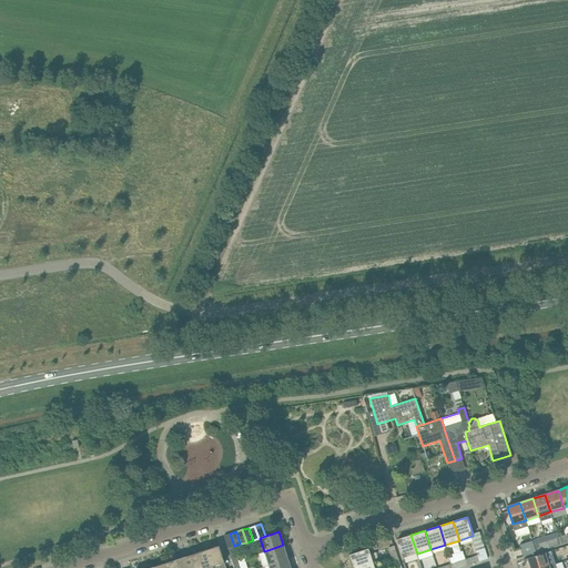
[(479,533),(473,534),(473,536),(472,536),(473,539),(476,550),(477,556),(479,561),(487,558),(479,533)]
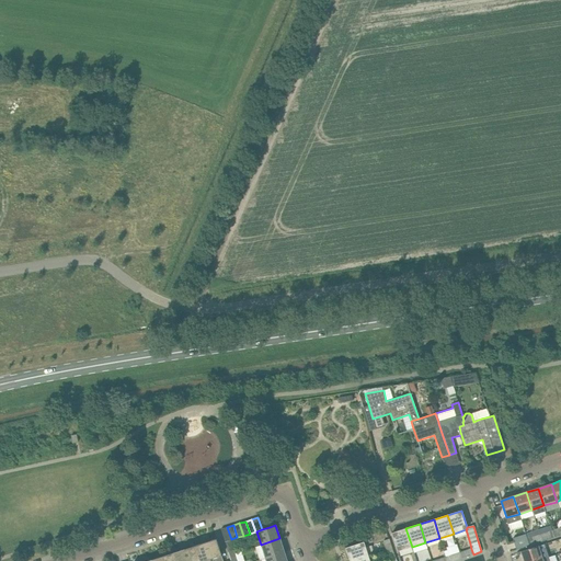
[(230,540),(231,539),(227,527),(221,529),(225,541),(230,540)]
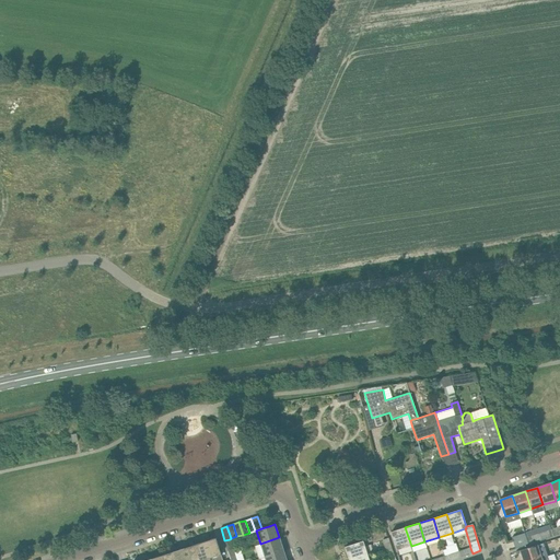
[(411,546),(405,527),(391,533),(395,543),(397,550),(411,546)]
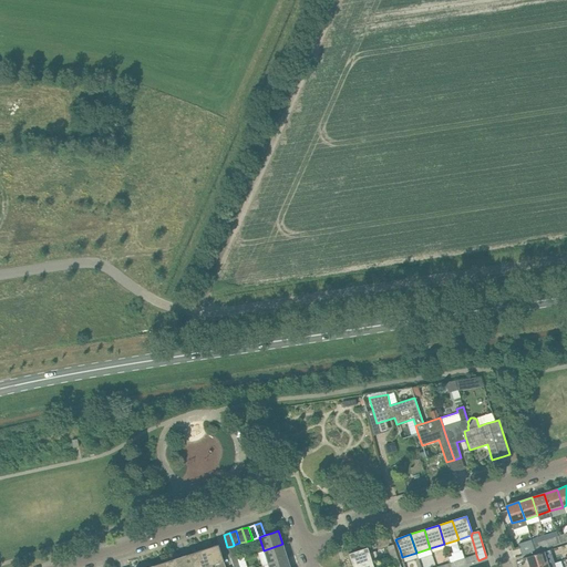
[(547,547),(560,543),(558,536),(545,539),(547,547)]
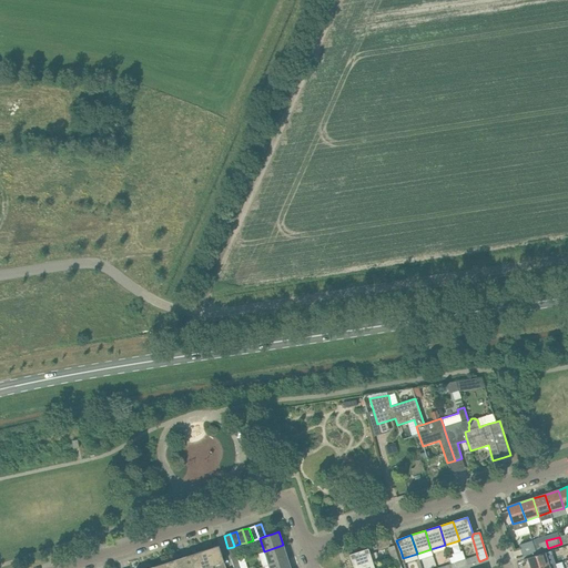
[(536,553),(548,548),(546,540),(534,545),(536,553)]
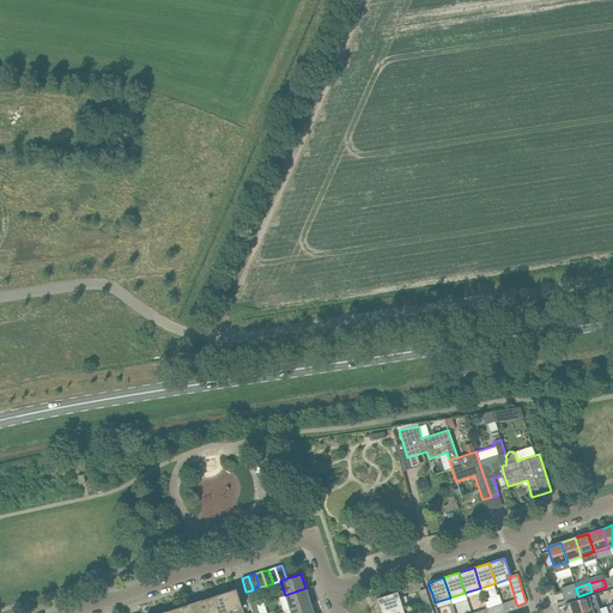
[(572,589),(571,584),(560,588),(564,601),(578,596),(576,588),(572,589)]
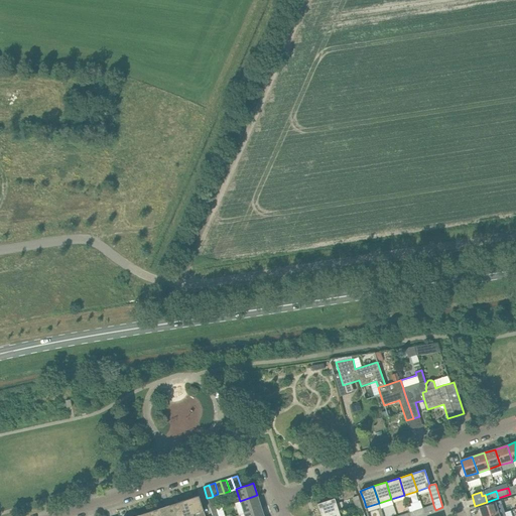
[(261,507),(257,495),(240,501),(244,513),(261,507)]
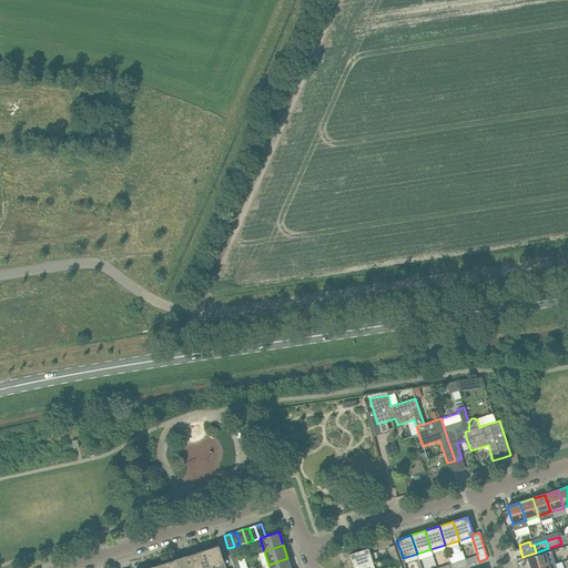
[(225,567),(219,546),(208,549),(213,567),(225,567)]
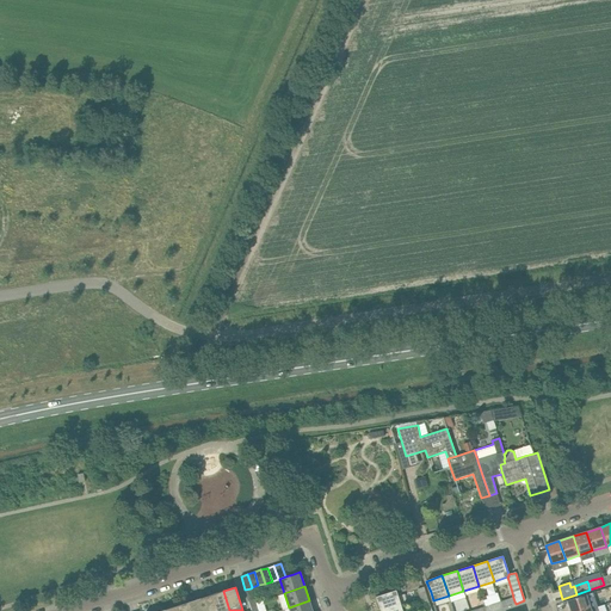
[(250,604),(255,603),(251,588),(245,590),(250,604)]
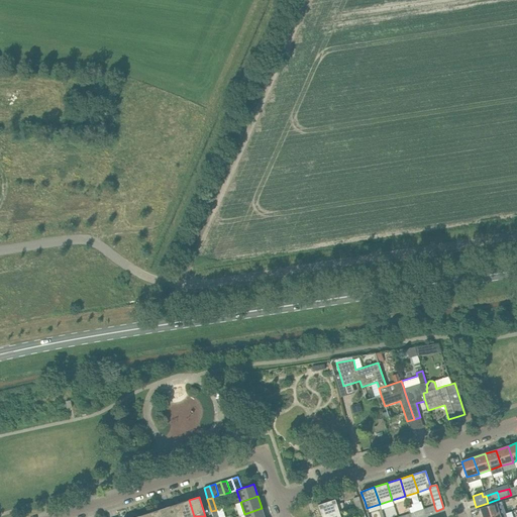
[(194,516),(189,500),(180,503),(184,516),(194,516)]
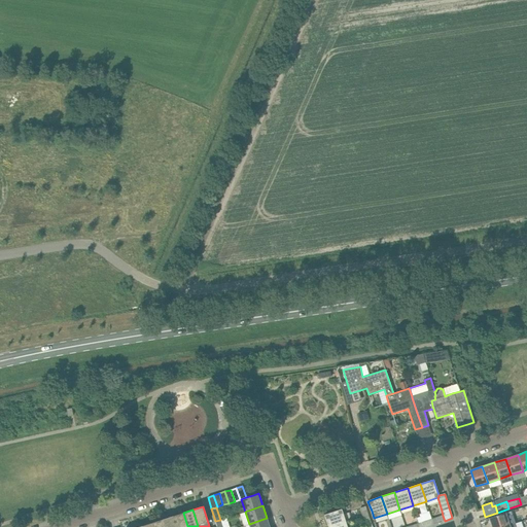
[(328,526),(331,526),(346,523),(342,510),(324,515),(328,526)]
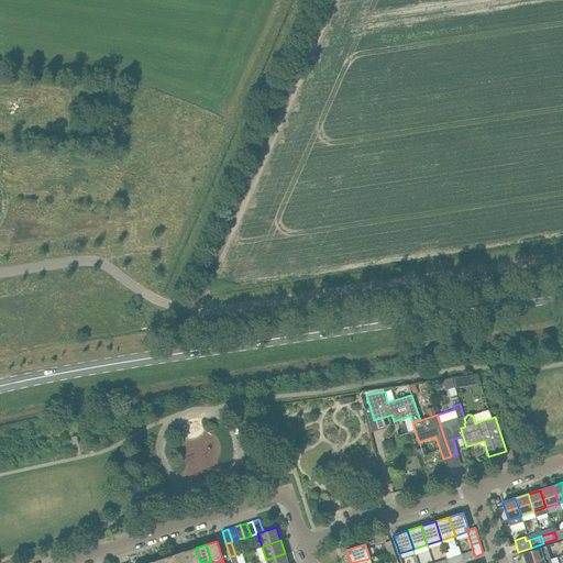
[(461,554),(457,547),(449,549),(451,558),(452,562),(453,562),(463,560),(461,554)]
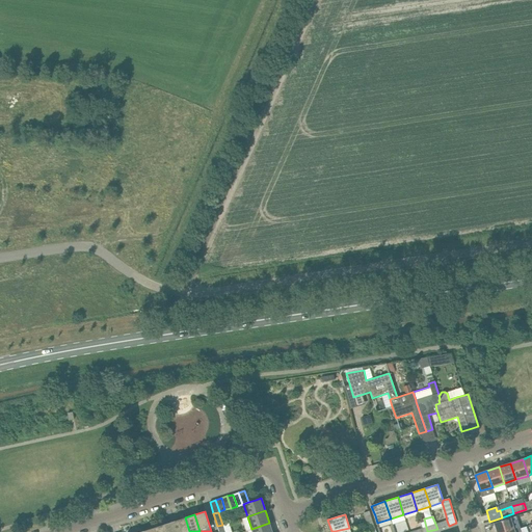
[(189,531),(185,517),(175,522),(178,531),(189,531)]
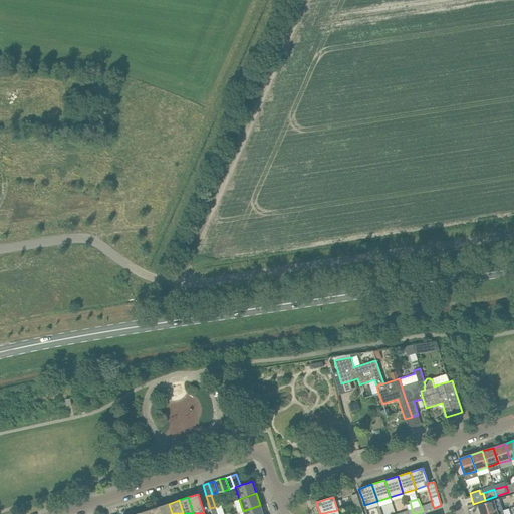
[(495,506),(493,500),(477,505),(480,513),(491,513),(502,511),(500,505),(495,506)]
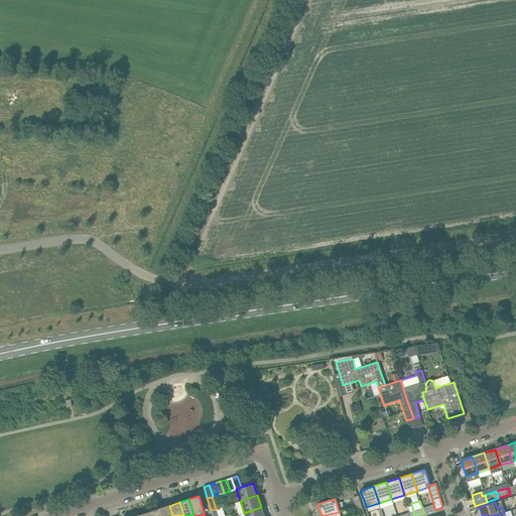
[(361,504),(356,506),(359,515),(364,514),(361,504)]
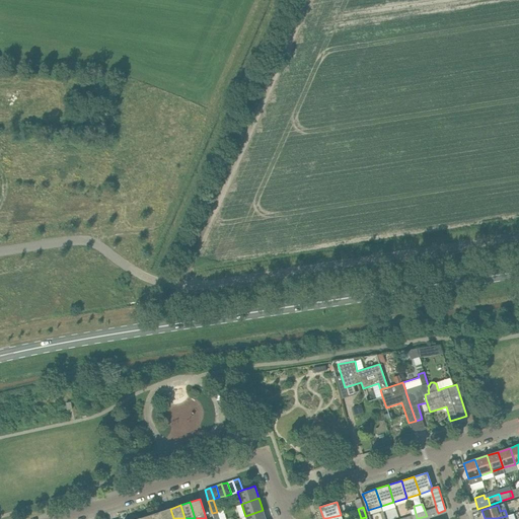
[(427,516),(436,514),(434,508),(425,511),(427,516)]
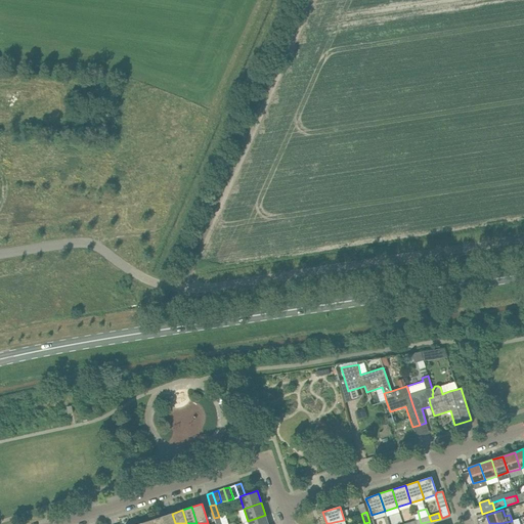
[(175,523),(172,514),(162,517),(164,523),(175,523)]
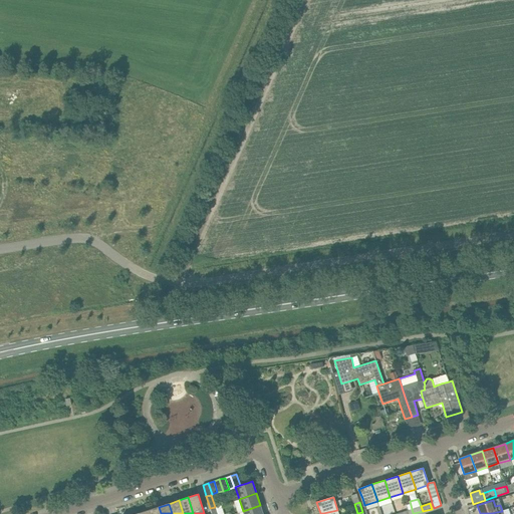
[(262,513),(260,505),(243,511),(244,513),(262,513)]
